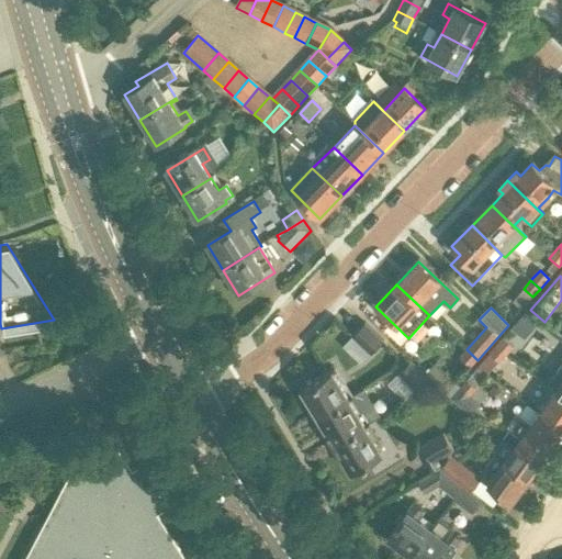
[(512,332),(524,342),(538,324),(526,314),(512,332)]
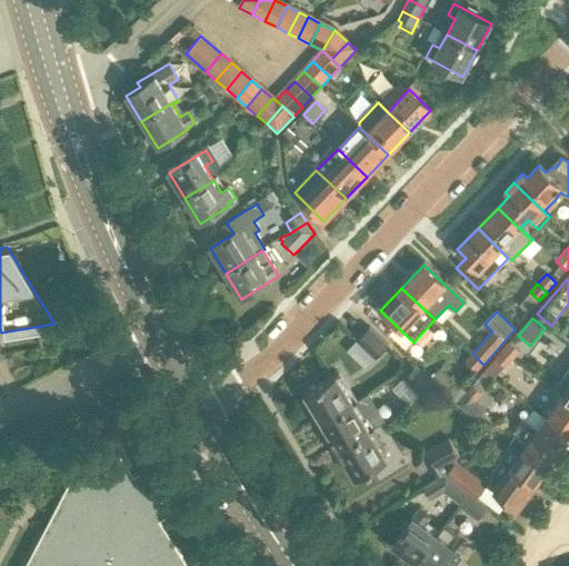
[(375,360),(387,349),(389,347),(369,328),(356,343),(375,360)]
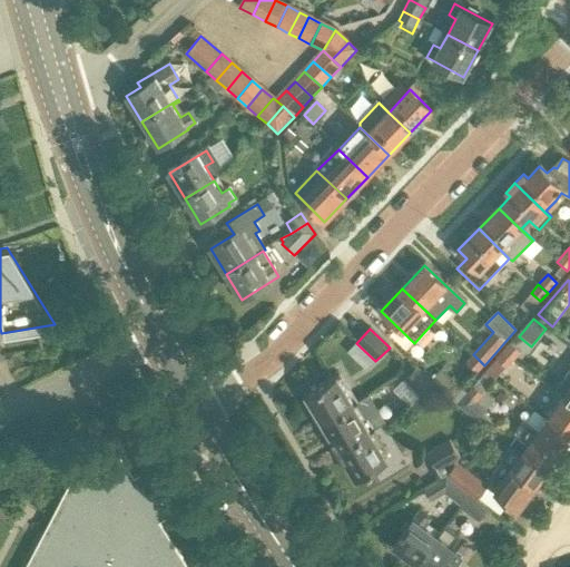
[(511,344),(504,351),(516,360),(521,353),(511,344)]
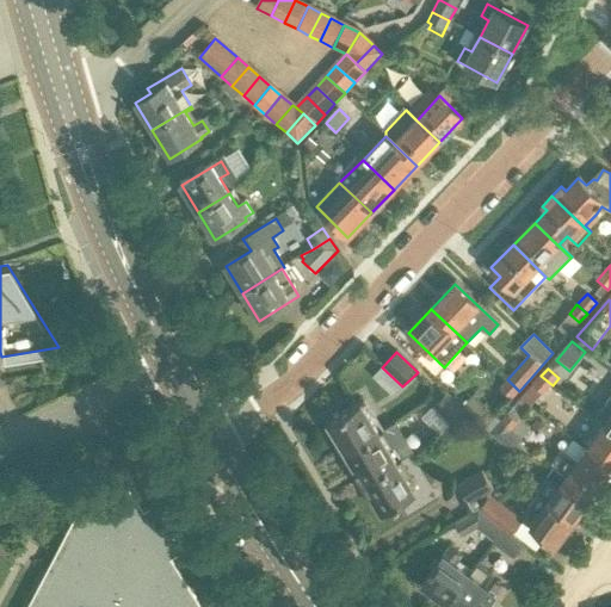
[(467,395),(479,377),(467,371),(456,389),(467,395)]
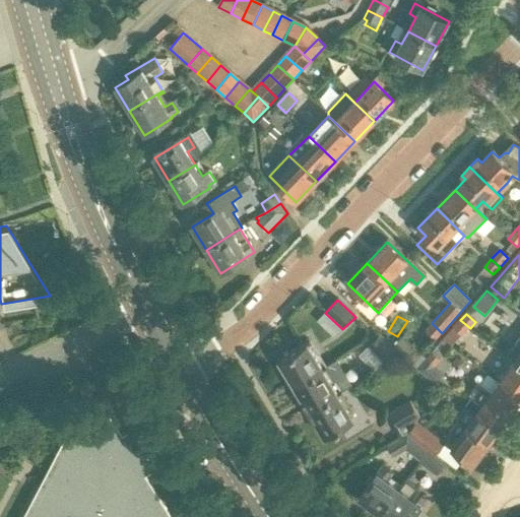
[(470,328),(460,320),(444,337),(457,348),(465,338),(463,337),(470,328)]
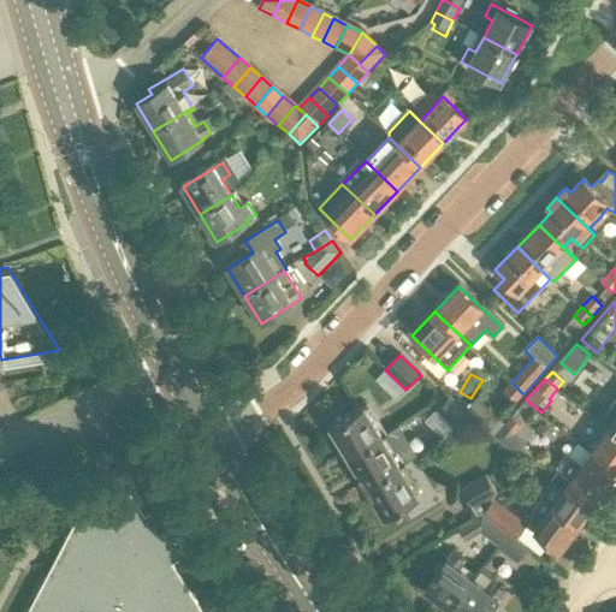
[(523,394),(511,382),(504,392),(516,403),(523,394)]
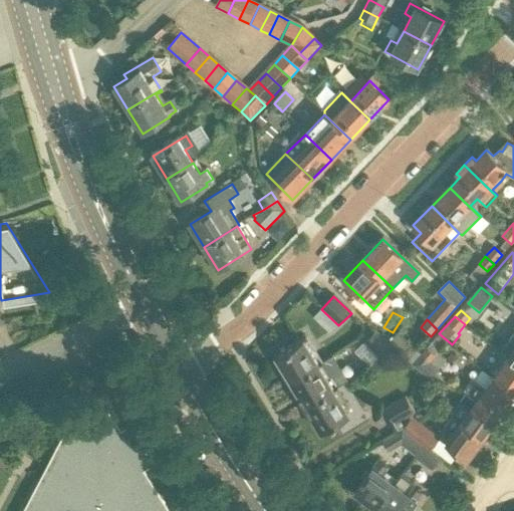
[(513,345),(509,342),(502,353),(513,361),(513,329),(513,330),(513,329),(513,345)]
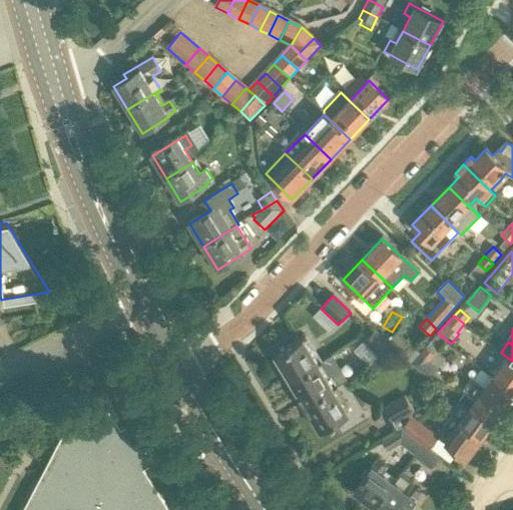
[(392,347),(388,343),(376,331),(363,343),(380,359),(392,347)]
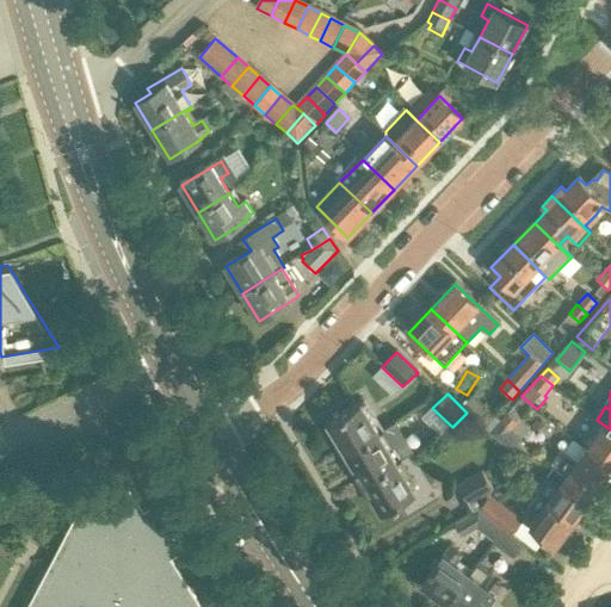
[(485,431),(497,417),(474,396),(462,408),(467,413),(485,431)]
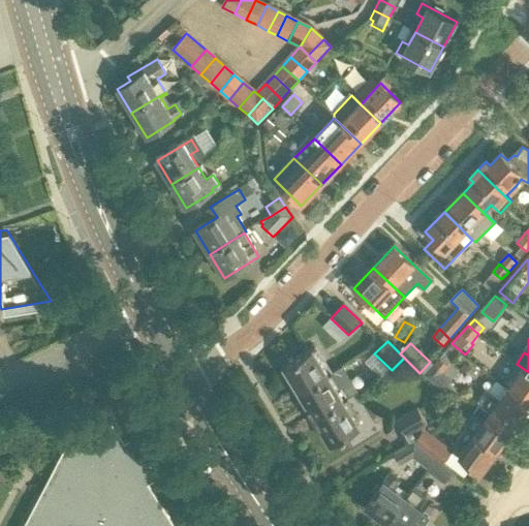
[(433,365),(443,373),(448,367),(446,365),(458,352),(449,346),(433,365)]
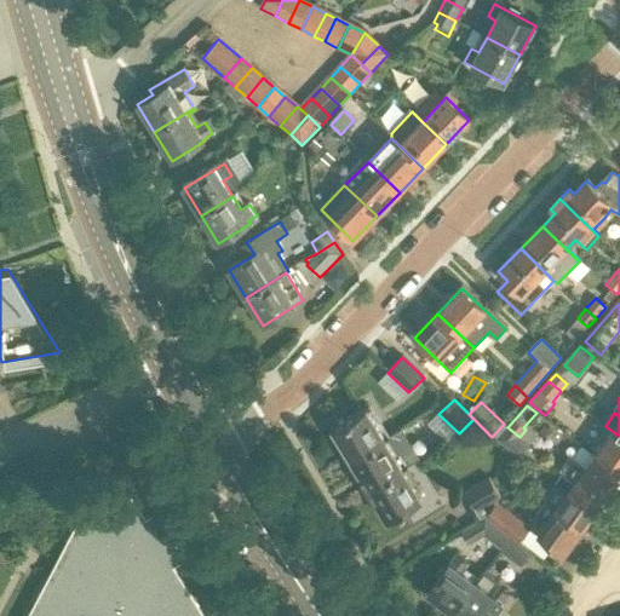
[(350,461),(385,439),(367,410),(332,431),(350,461)]
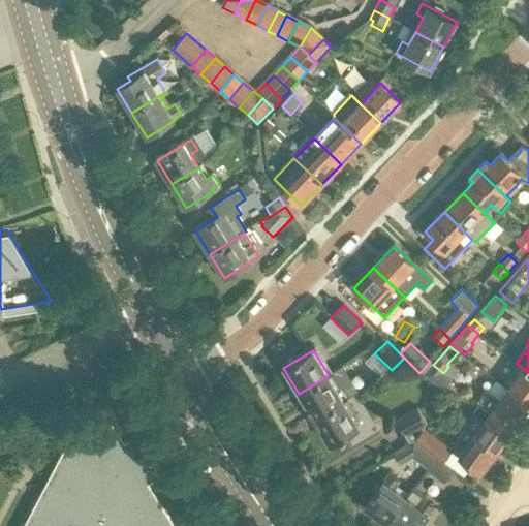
[(433,365),(430,362),(419,373),(424,376),(443,393),(452,381),(443,374),(443,373),(433,365)]
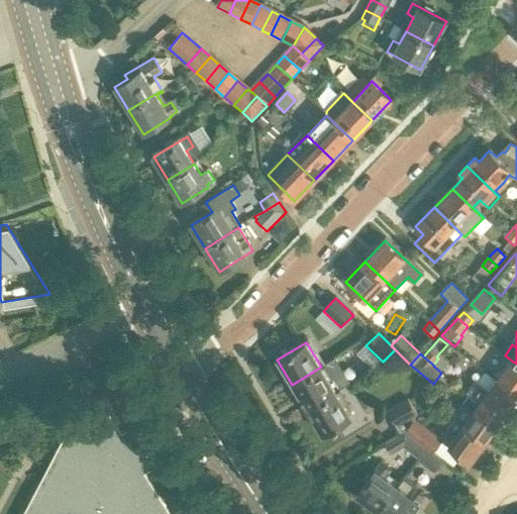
[(516,364),(505,355),(504,355),(511,361),(496,382),(516,397),(516,364)]
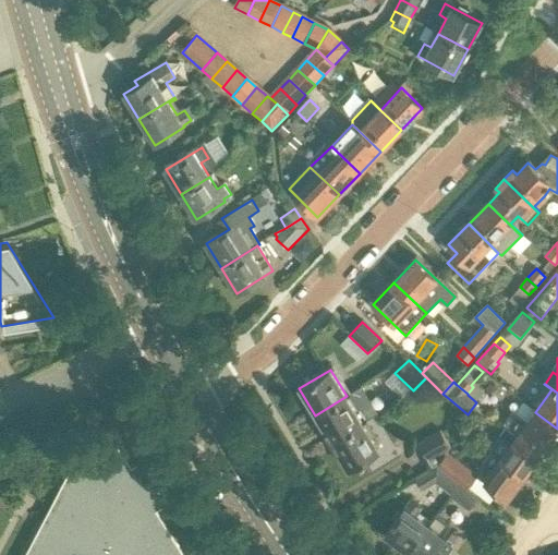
[(361,387),(347,396),(315,415),(331,442),(363,422),(377,413),(361,387)]
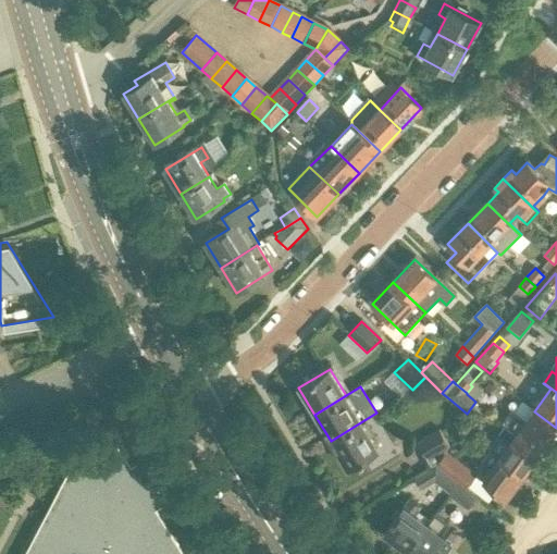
[(556,431),(556,428),(534,411),(525,422),(511,413),(503,423),(506,427),(506,426),(542,452),(556,431)]
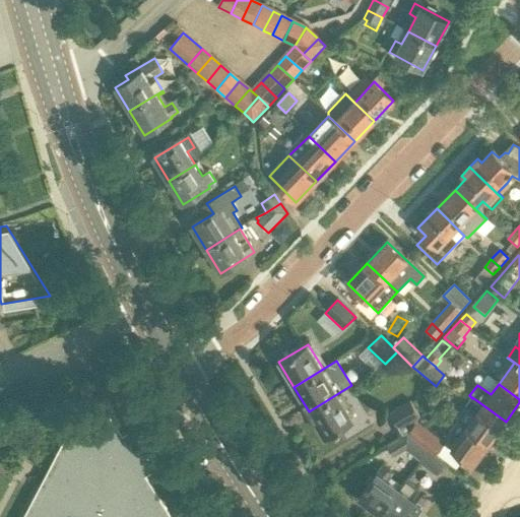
[(354,421),(338,393),(309,411),(325,438),(354,421)]
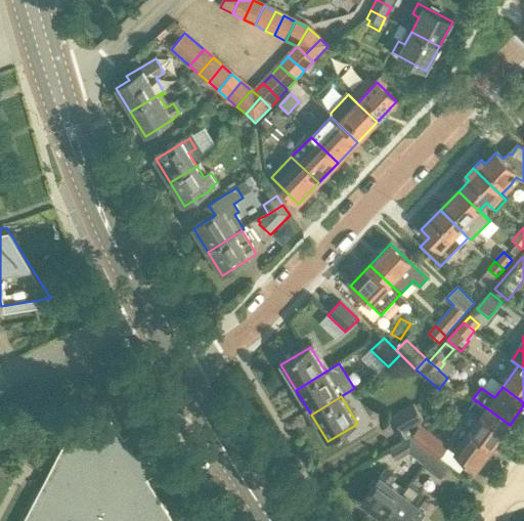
[(476,400),(476,401),(469,411),(479,419),(471,430),(493,446),(510,425),(476,400)]
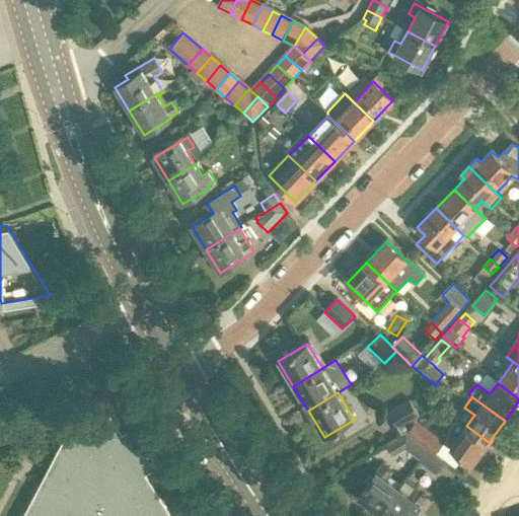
[(406,433),(417,421),(419,417),(410,400),(388,414),(402,437),(406,433)]
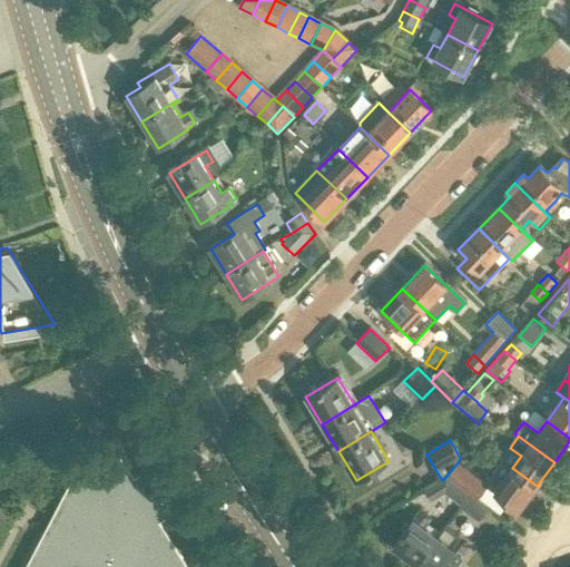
[(409,475),(428,469),(423,451),(403,456),(409,475)]
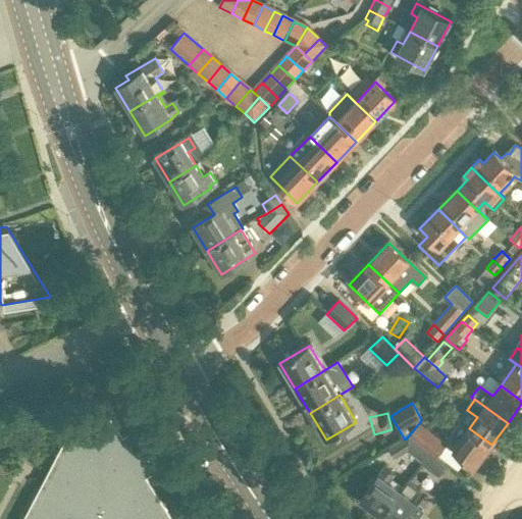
[(169,518),(145,479),(155,472),(143,454),(137,452),(133,445),(134,439),(129,432),(119,439),(108,421),(88,422),(77,442),(66,435),(65,436),(63,442),(64,448),(60,455),(55,457),(49,468),(51,474),(42,490),(37,492),(31,504),(32,510),(28,517),(24,518),(169,518)]
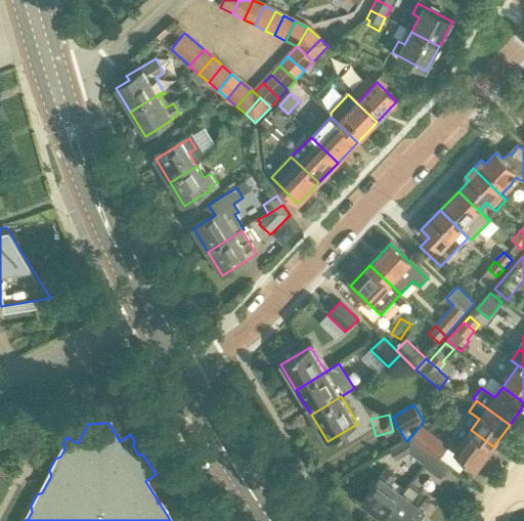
[(493,446),(471,430),(462,424),(452,437),(462,442),(454,451),(478,469),(493,446)]
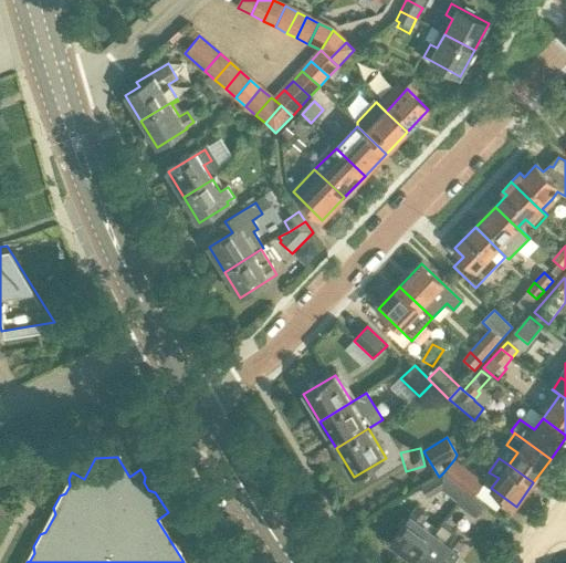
[(454,459),(443,472),(467,490),(475,497),(485,483),(454,459)]
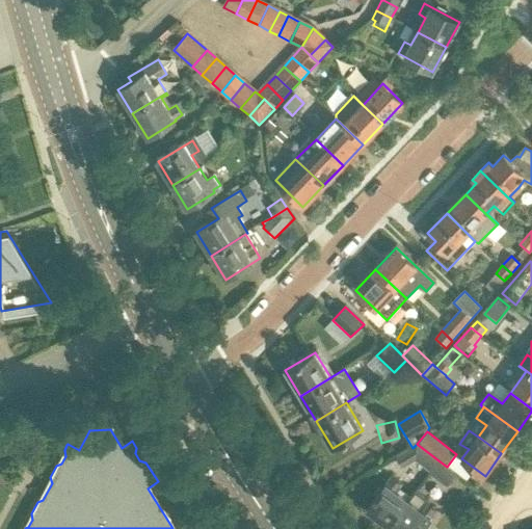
[(417,444),(413,448),(396,458),(403,471),(416,463),(430,474),(439,460),(417,444)]
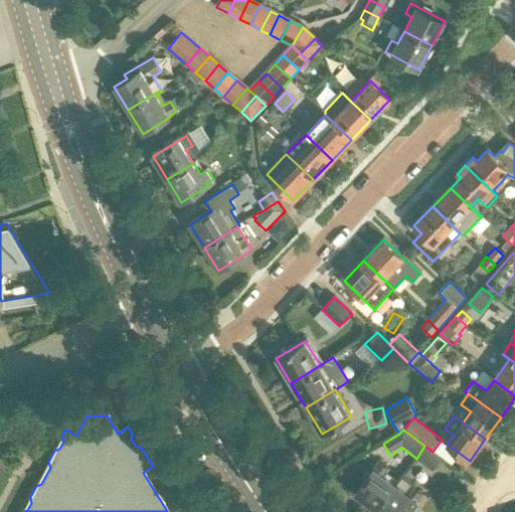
[(424,446),(416,459),(414,461),(433,473),(443,460),(433,452),(424,446)]
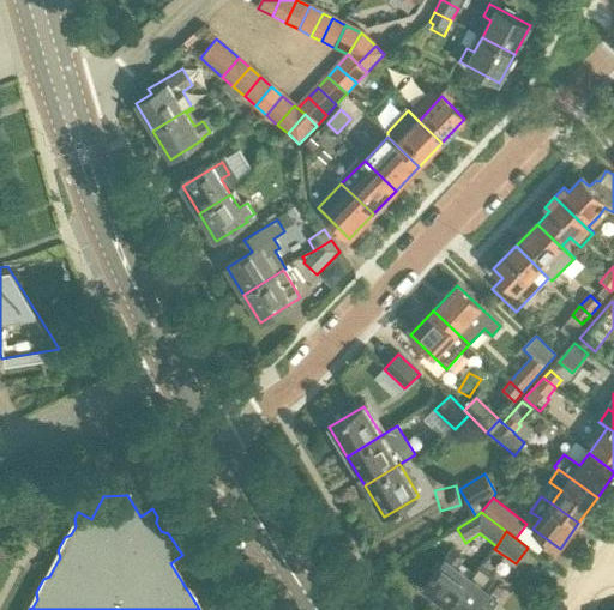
[(449,608),(471,577),(457,566),(462,559),(451,551),(423,589),(449,608)]
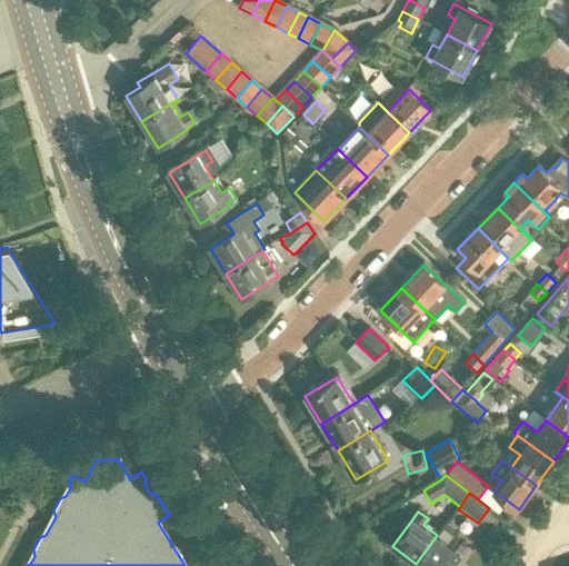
[(437,535),(416,564),(418,565),(449,565),(465,546),(456,539),(451,545),(437,535)]
